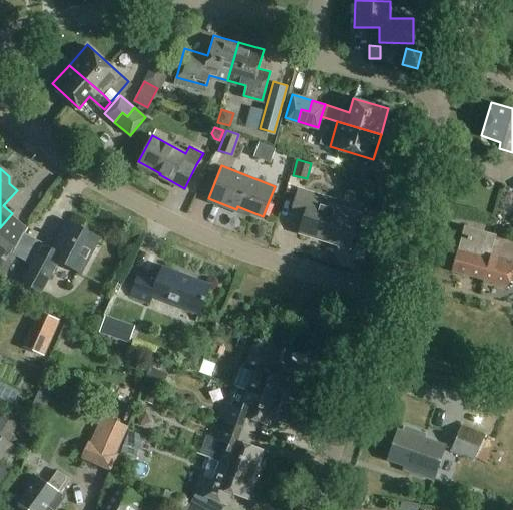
[(299,232),(348,246),(359,212),(333,204),(335,199),(298,187),(291,213),(304,217),(299,232)]
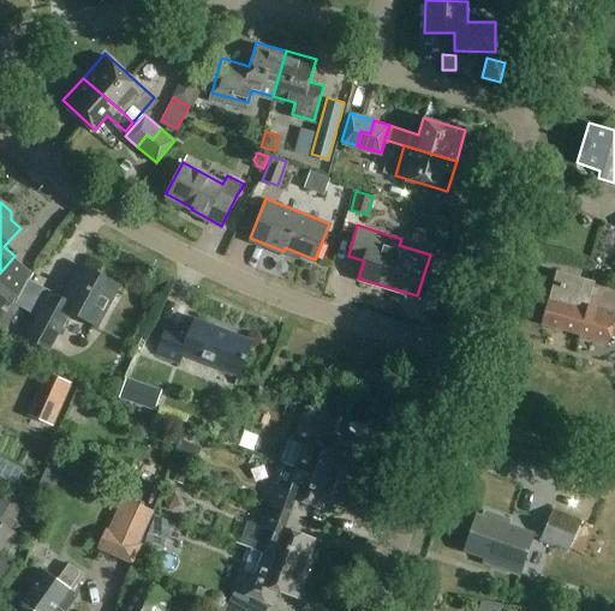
[(35,313),(24,335),(25,336),(48,349),(58,331),(70,311),(94,324),(117,282),(83,264),(66,297),(49,288),(48,291),(36,313),(35,313)]
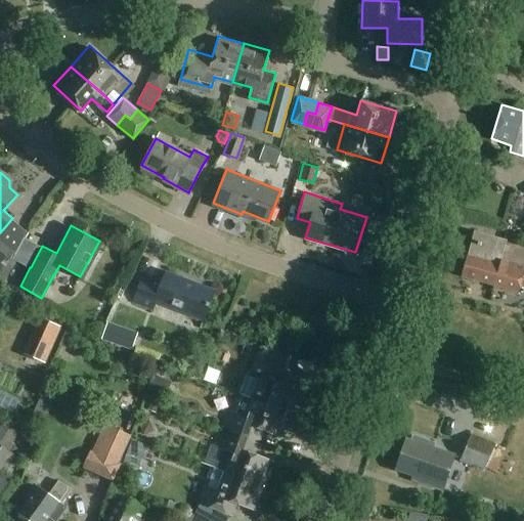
[(523,279),(523,266),(498,260),(500,255),(505,239),(474,230),(462,274),(493,283),(492,289),(517,294),(521,279),(523,279)]
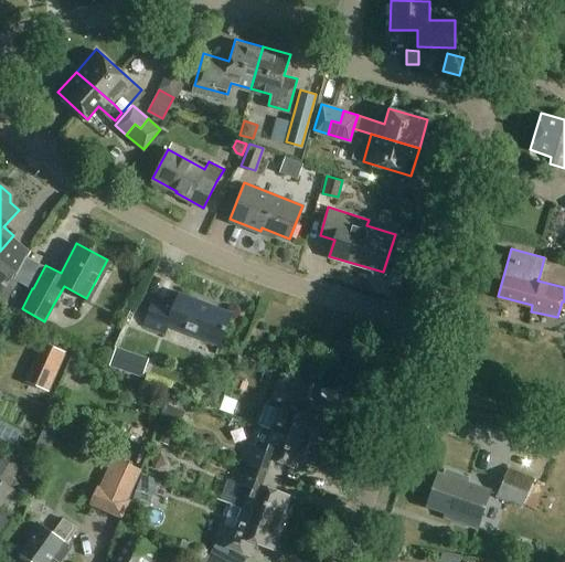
[(13,277),(13,278),(16,279),(17,281),(25,285),(32,288),(33,288),(44,267),(24,256),(17,273),(13,277)]
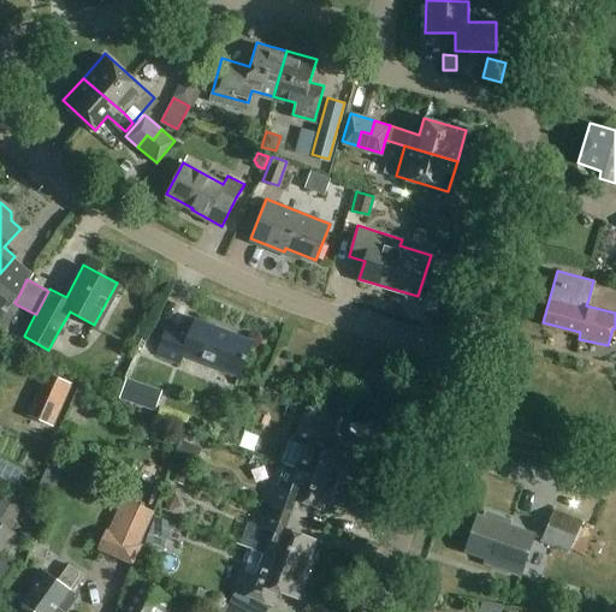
[(0,281),(0,327),(3,330),(4,331),(18,306),(17,304),(15,303),(15,302),(18,297),(0,281)]
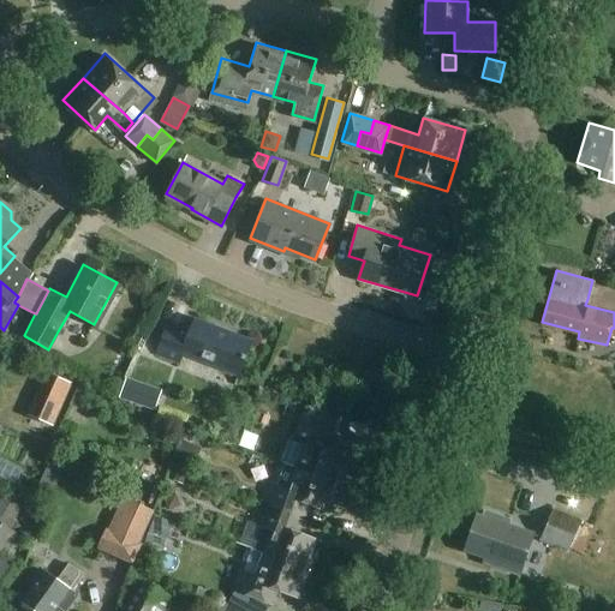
[(251,339),(193,317),(187,334),(165,325),(155,353),(179,361),(181,354),(238,375),(251,339)]
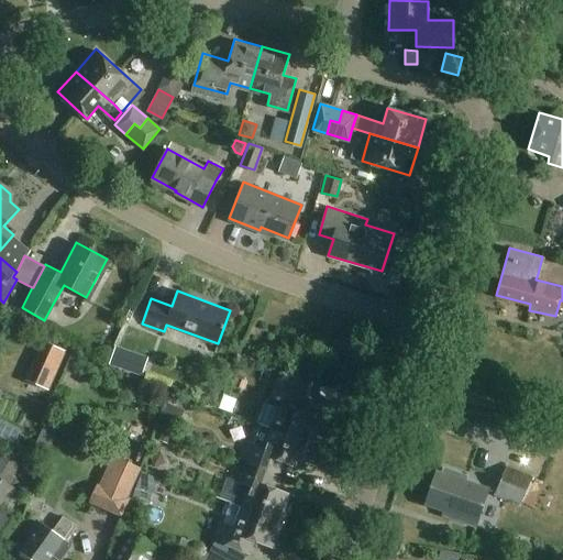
[(42,340),(25,376),(47,387),(64,350),(42,340)]
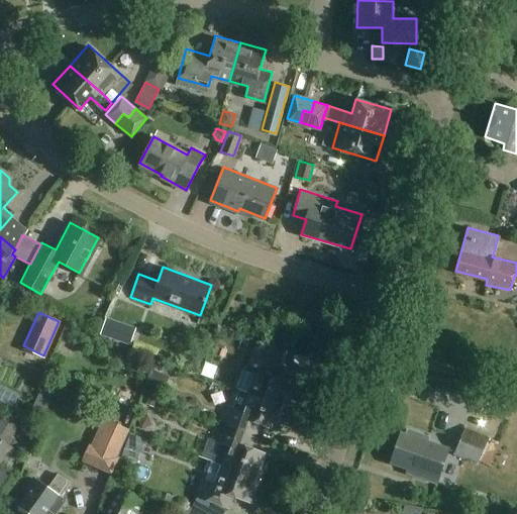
[(105,316),(100,332),(115,338),(121,321),(105,316)]
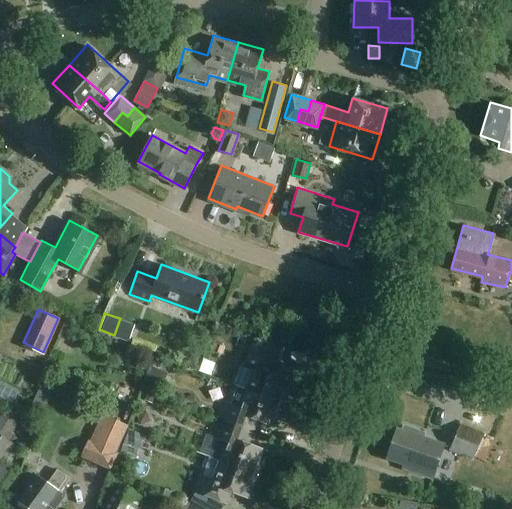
[(254,335),(249,349),(278,359),(283,347),(283,346),(254,335)]
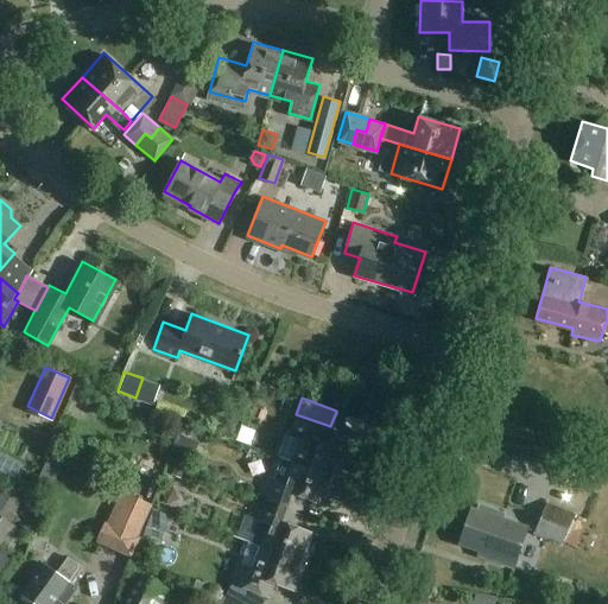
[(287,436),(297,438),(289,459),(337,477),(348,449),(325,440),(330,427),(330,426),(296,414),(287,436)]
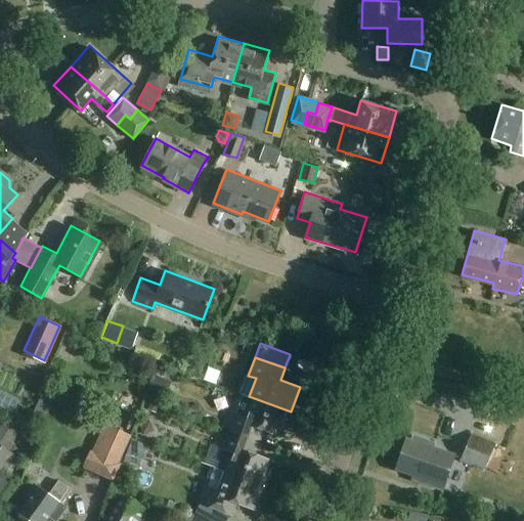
[(171,379),(154,373),(147,390),(164,396),(171,379)]
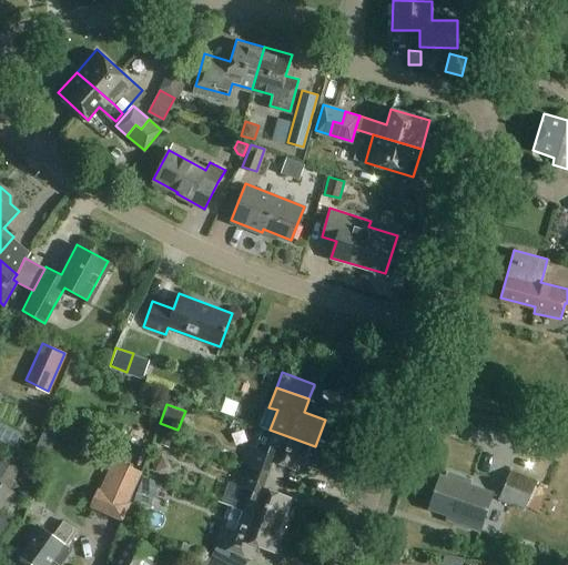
[(247,465),(280,478),(284,465),(305,473),(315,447),(315,446),(270,430),(263,427),(262,426),(247,465)]
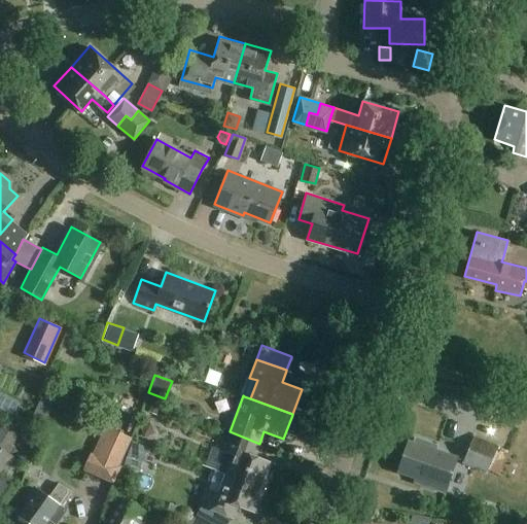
[(157,408),(150,405),(148,410),(155,413),(157,408)]
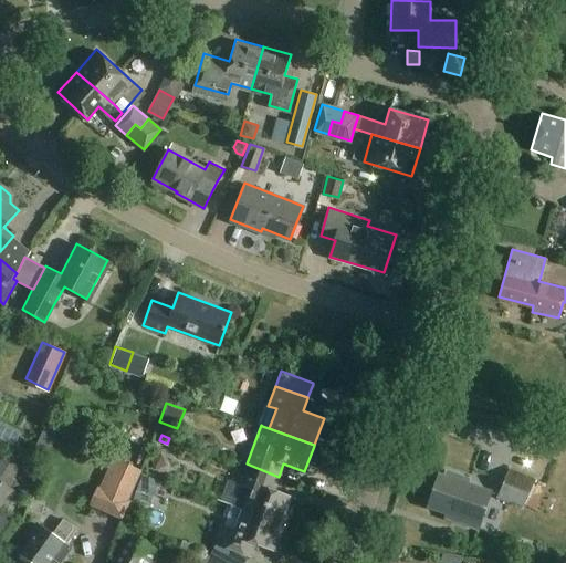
[(0,509),(13,490),(9,487),(0,480),(0,473),(10,459),(12,457),(4,451),(3,451),(0,448),(0,533),(10,520),(0,513),(0,509)]
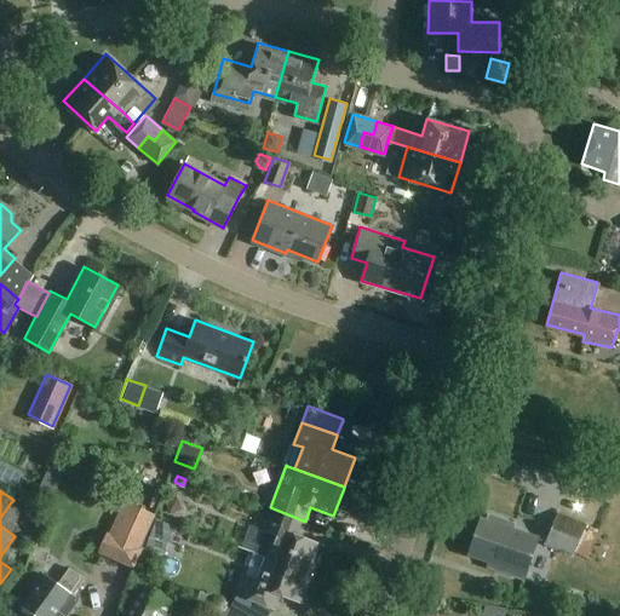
[(122,500),(101,551),(122,560),(131,541),(139,546),(154,514),(122,500)]
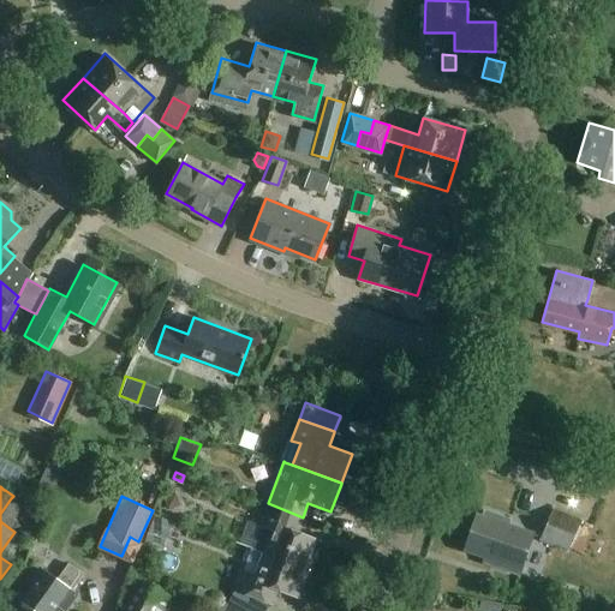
[(266,551),(266,552),(310,568),(320,540),(298,532),(303,517),(268,503),(254,546),(266,551)]
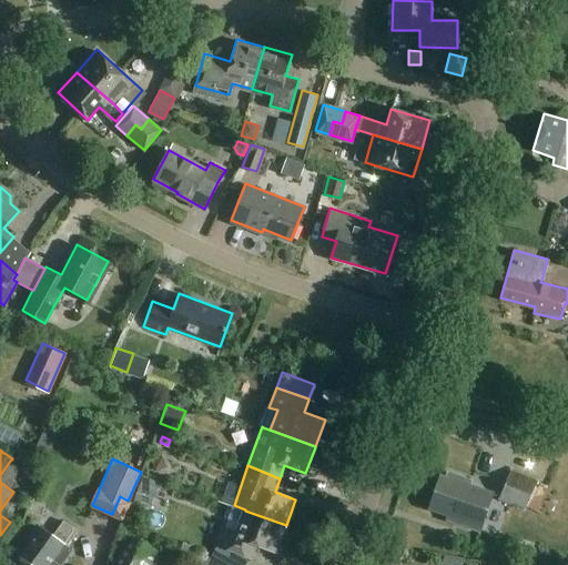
[(510,468),(499,497),(524,507),(525,505),(537,510),(546,490),(535,485),(537,480),(510,468)]
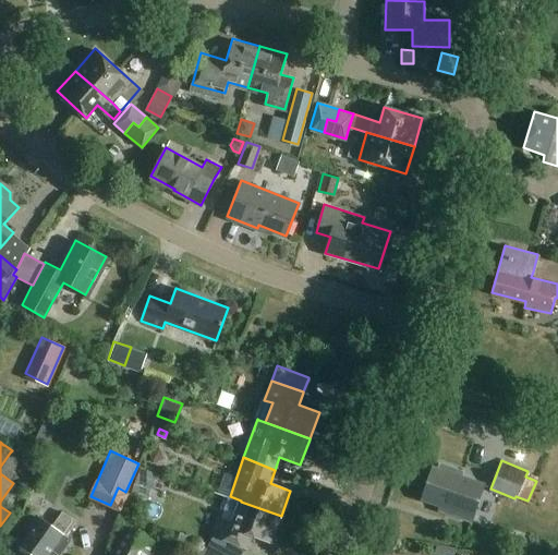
[(149,492),(157,472),(141,466),(133,486),(149,492)]
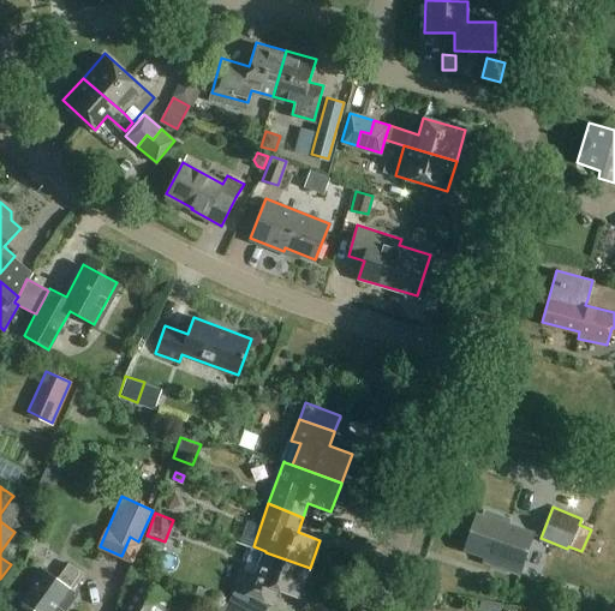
[(497,568),(519,575),(532,533),(476,514),(465,549),(500,562),(497,568)]
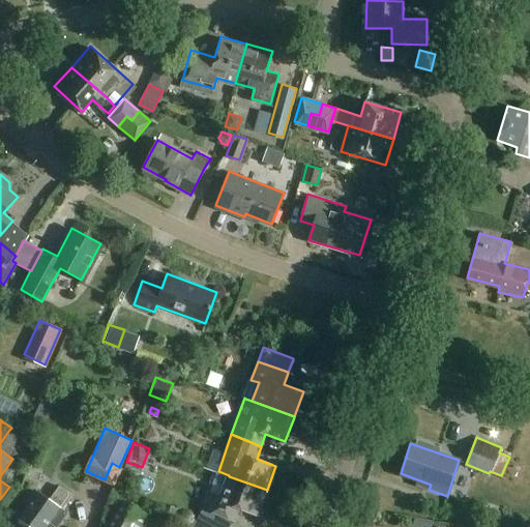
[(267,490),(229,476),(222,494),(211,491),(205,508),(234,520),(238,507),(258,515),(267,490)]
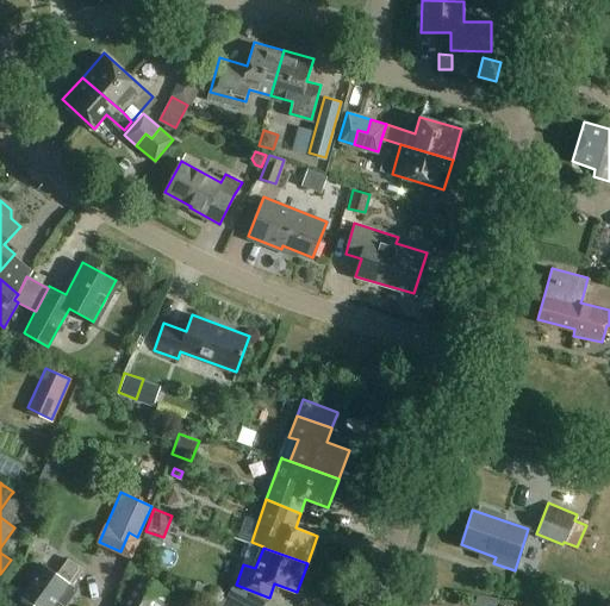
[(73,583),(85,568),(68,557),(57,573),(43,563),(20,595),(36,605),(51,605),(56,599),(66,605),(79,588),(73,583)]
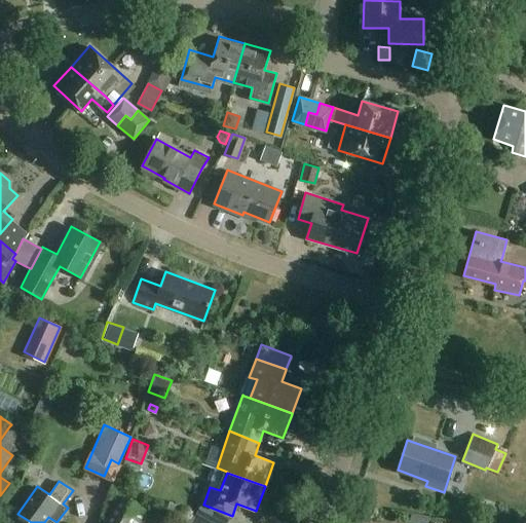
[(105,522),(164,522),(161,521),(119,497),(110,514),(105,522)]
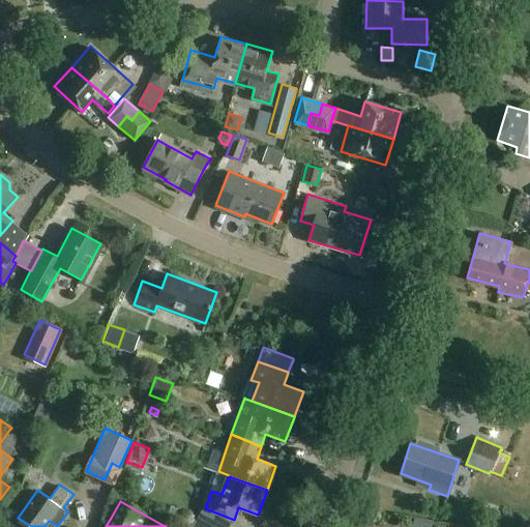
[(207,526),(188,516),(182,526),(183,526),(207,526)]
